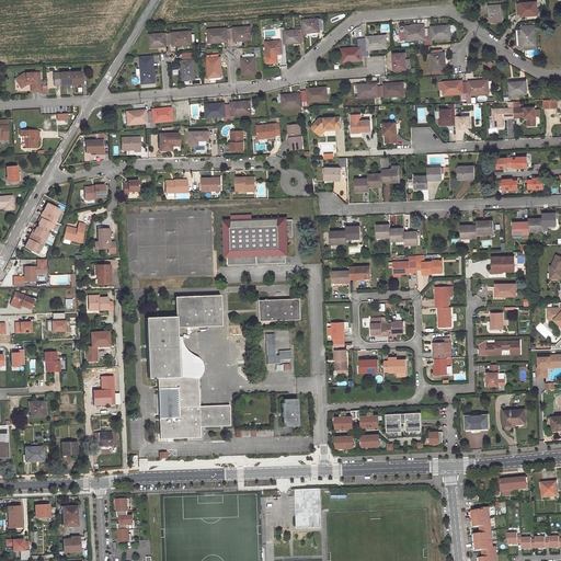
[(537,2),(517,3),(517,14),(522,14),(522,16),(537,15),(537,2)]
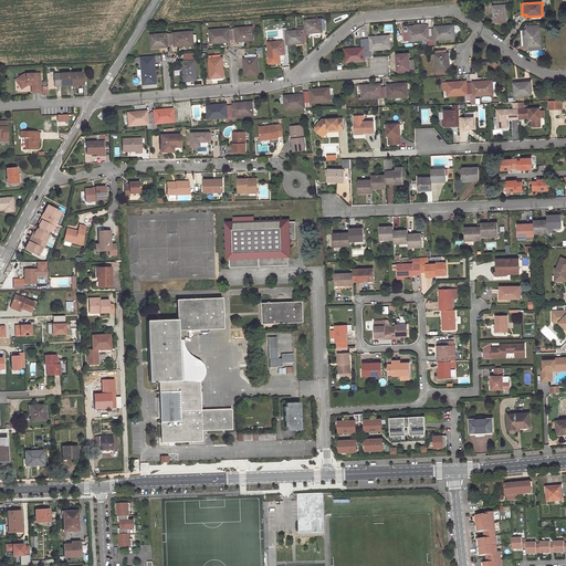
[(505,4),(494,6),(495,22),(506,21),(505,4)]
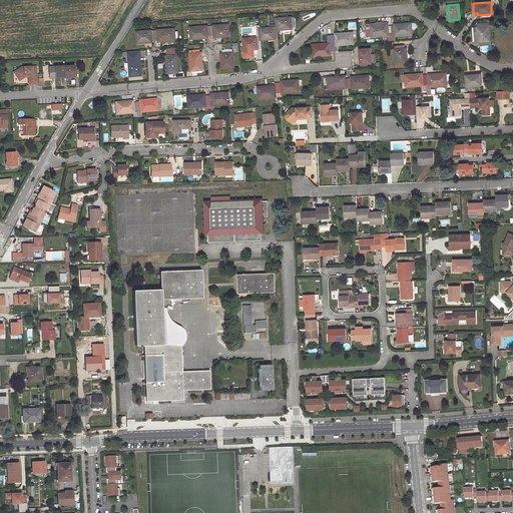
[(258,37),(242,39),(243,50),(259,49),(259,48),(262,47),(261,40),(275,39),(275,38),(279,37),(278,30),(292,29),(292,27),(296,27),(295,17),(277,18),(277,24),(269,24),(270,28),(257,29),(258,37)]
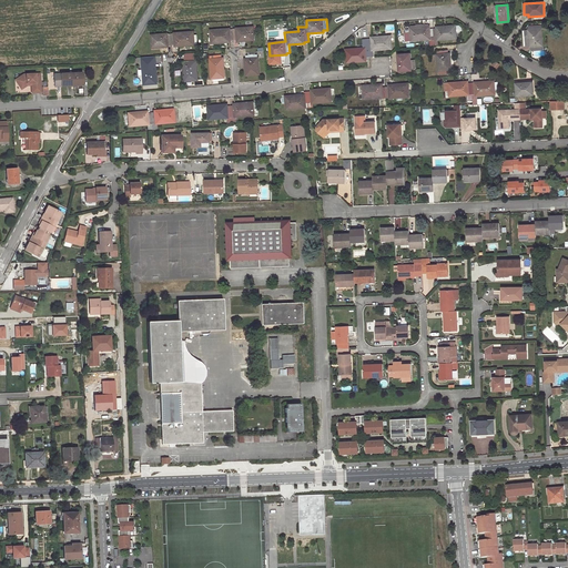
[(429,27),(411,29),(411,33),(412,41),(429,39),(430,46),(438,46),(438,40),(456,39),(456,33),(459,32),(462,31),(460,27),(459,26),(436,28),(436,29),(429,29),(429,27)]
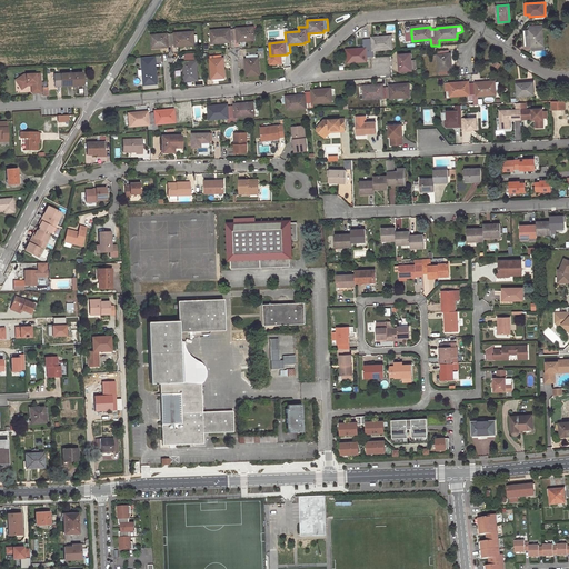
[(542,26),(531,27),(531,30),(530,30),(531,47),(532,47),(532,50),(543,49),(542,26)]
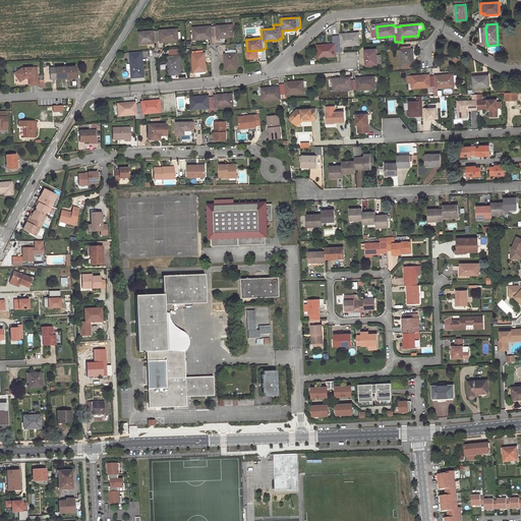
[(232,25),(193,27),(194,40),(212,39),(212,37),(218,37),(218,38),(233,37),(232,25)]
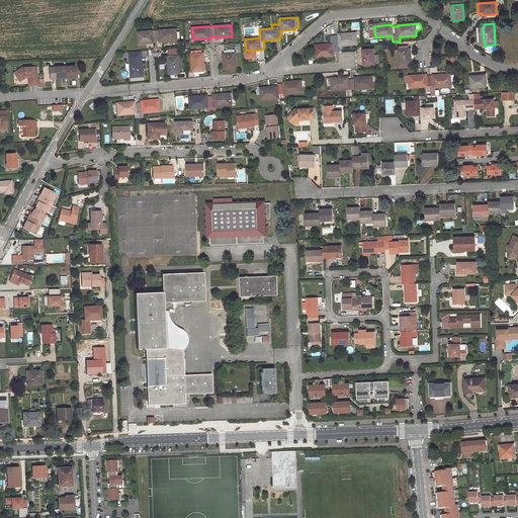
[(176,29),(139,32),(139,44),(154,42),(154,40),(160,40),(160,42),(177,40),(176,29)]
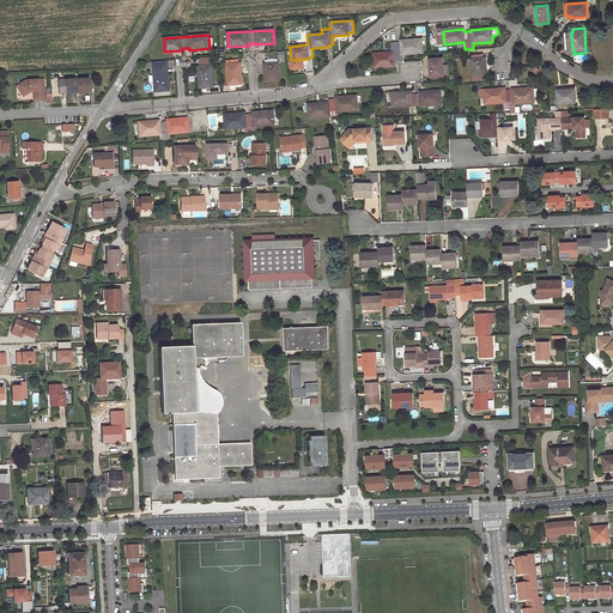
[(394,52),(374,54),(375,67),(395,66),(395,62),(404,61),(404,54),(423,53),(422,40),(401,41),(401,42),(394,43),(394,52)]
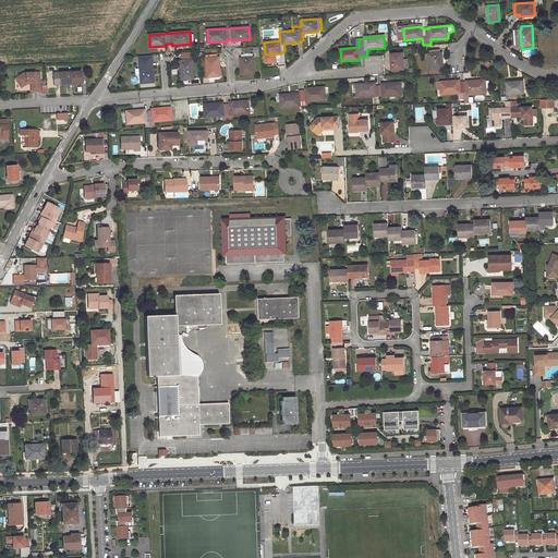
[(440,49),(429,50),(431,73),(441,72),(441,69),(443,69),(441,52),(440,52),(440,49)]
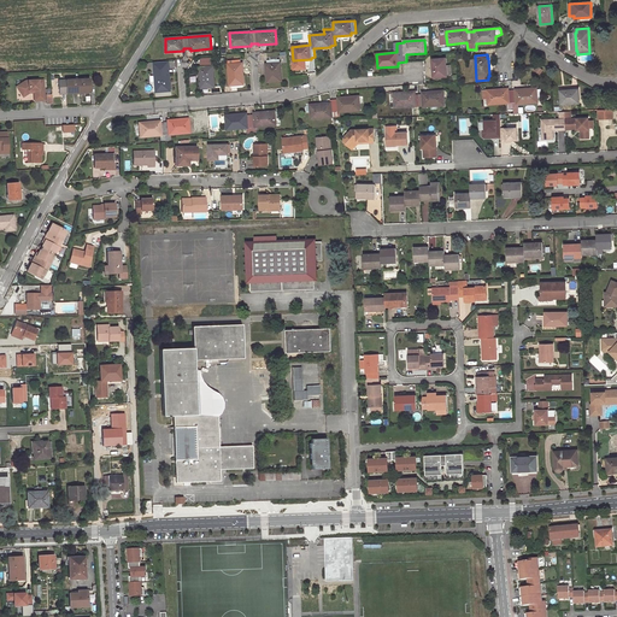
[(268,65),(266,65),(268,82),(282,81),(280,59),(268,60),(268,65)]
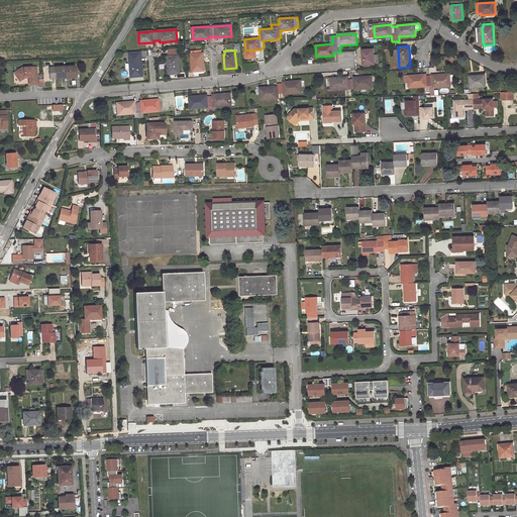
[(374,49),(363,50),(364,65),(375,64),(374,49)]
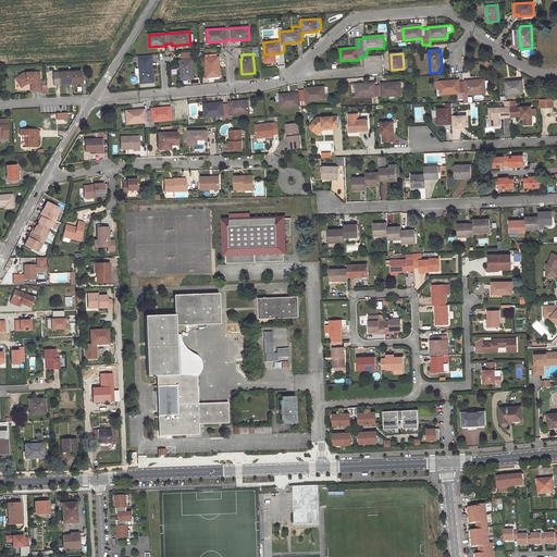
[(139,57),(141,83),(153,82),(152,60),(150,61),(150,56),(139,57)]
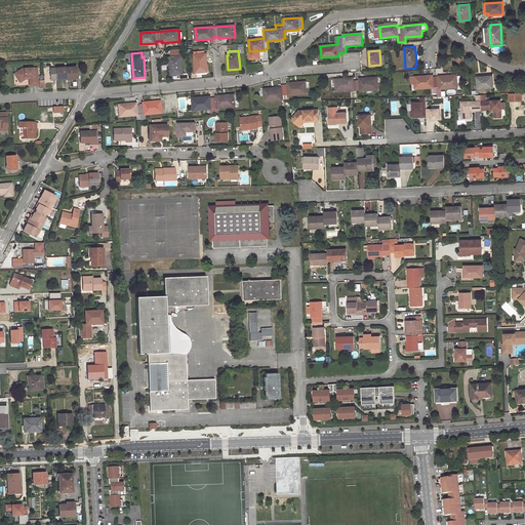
[(204,54),(194,55),(196,73),(197,73),(207,72),(206,54),(204,54)]
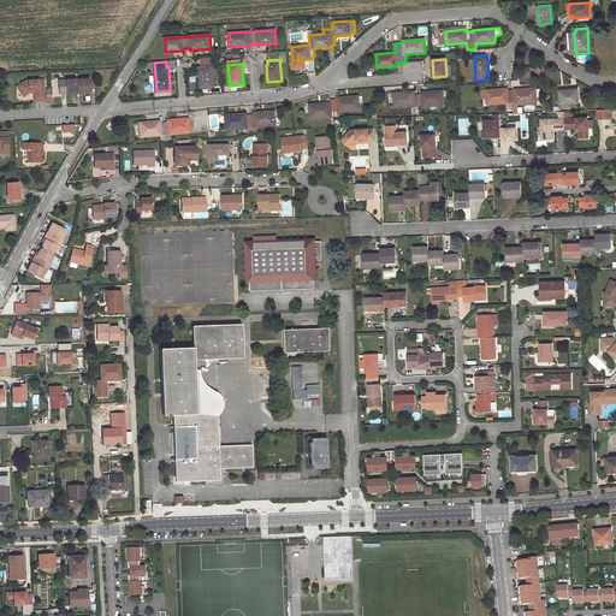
[(213,66),(199,67),(201,88),(214,87),(213,66)]
